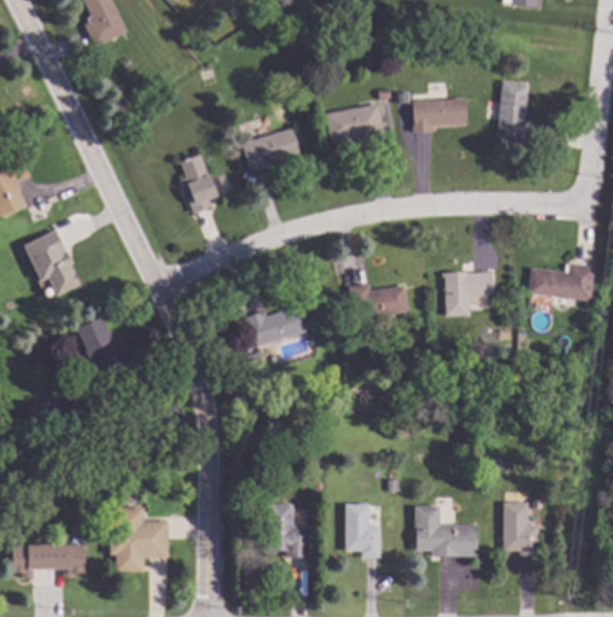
[(114,0),(129,31),(98,47),(87,25),(95,21),(85,0),(114,0)]
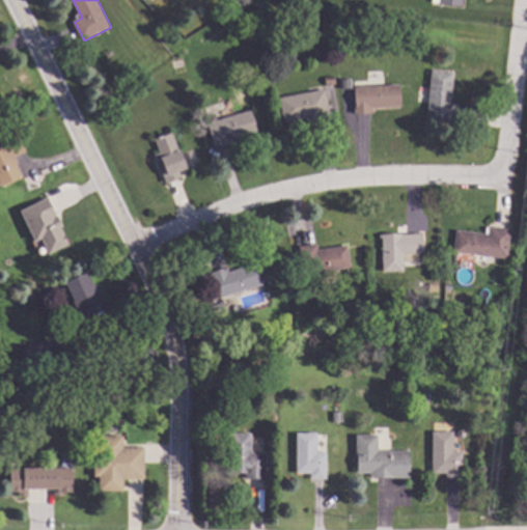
[(161,16),(156,19),(151,15),(158,10),(161,16)]
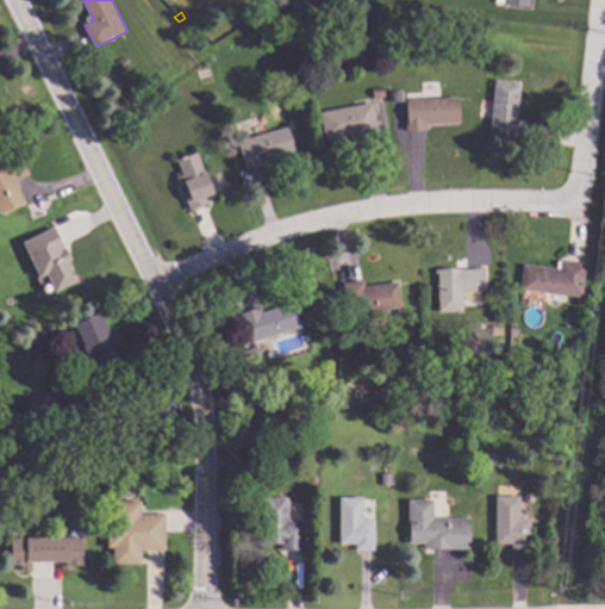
[(168,30),(162,33),(157,28),(163,23),(168,30)]
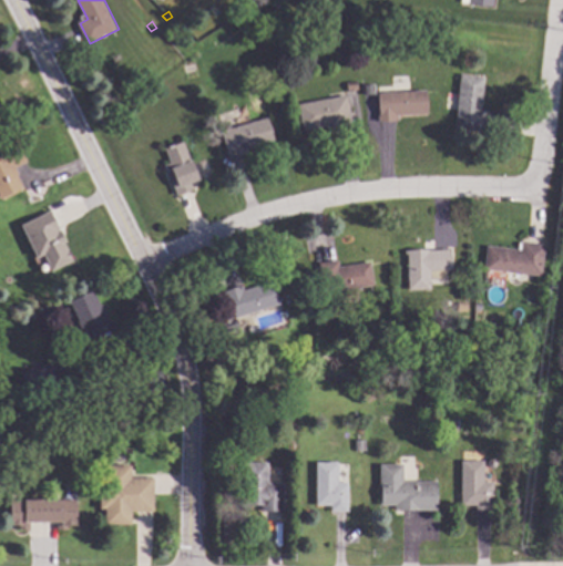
[(487,78),(483,110),(489,111),(487,132),(457,129),(463,74),(487,78)]
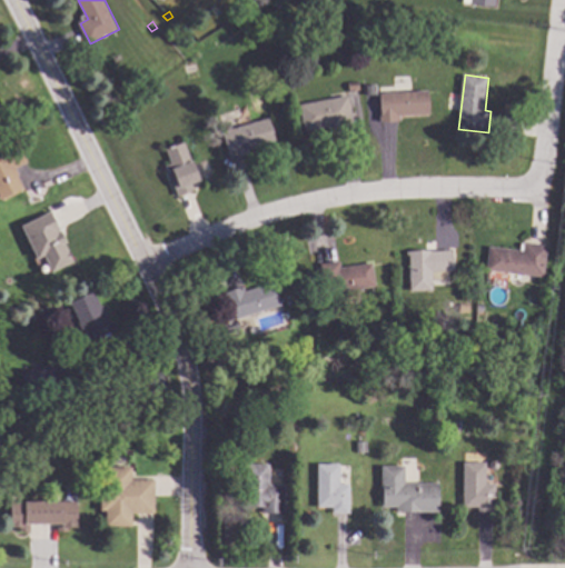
[(362,90),(352,92),(350,82),(360,81),(362,90)]
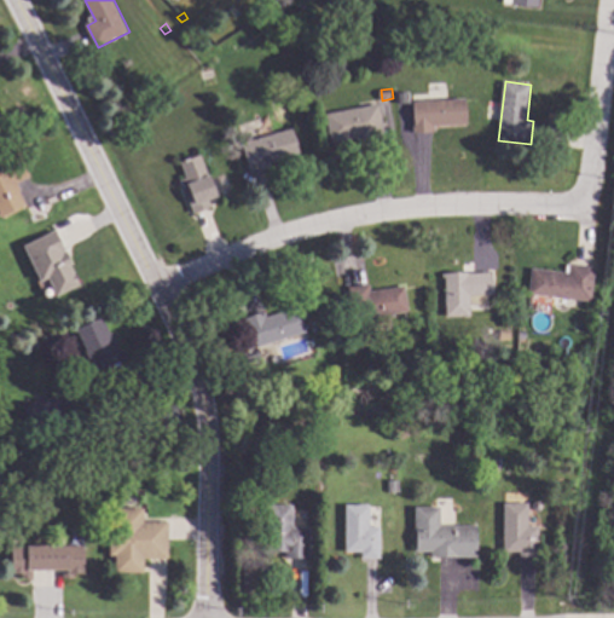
[(411,104),(401,104),(400,93),(411,92),(411,104)]
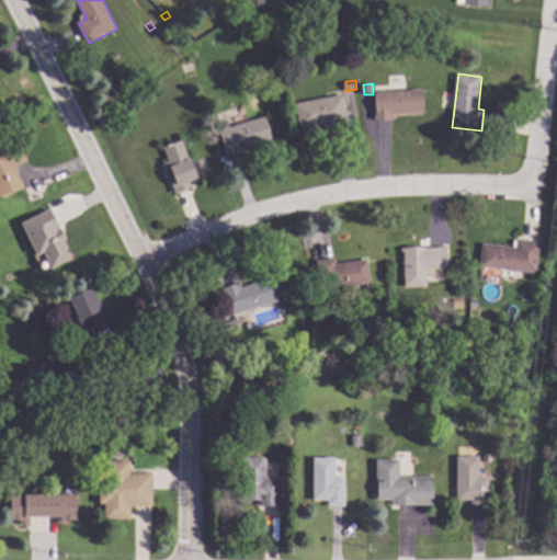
[(424,113),(396,115),(396,121),(378,122),(377,92),(423,90),(424,113)]
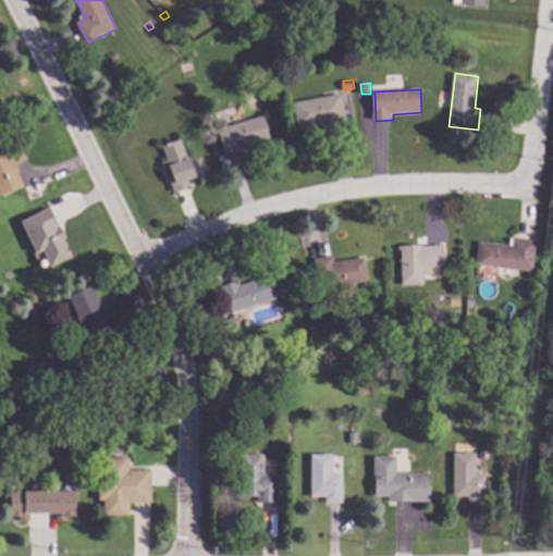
[(348,123),(324,127),(324,124),(299,128),(295,102),(343,94),(348,123)]
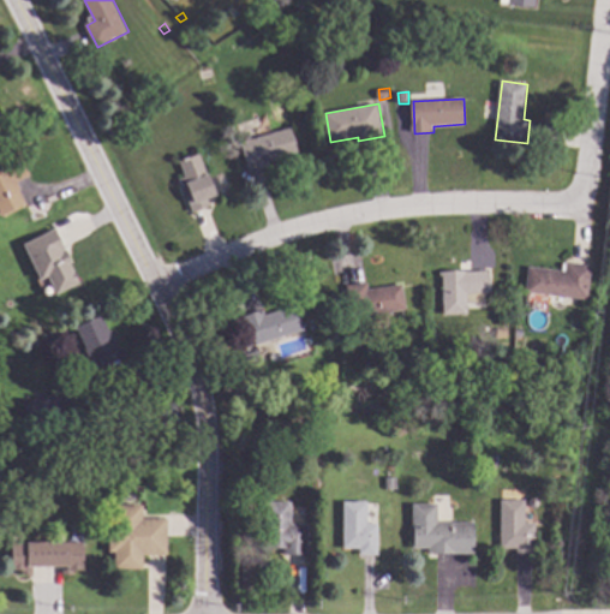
[(299,153),(269,161),(271,167),(251,173),(243,142),(292,127),(299,153)]
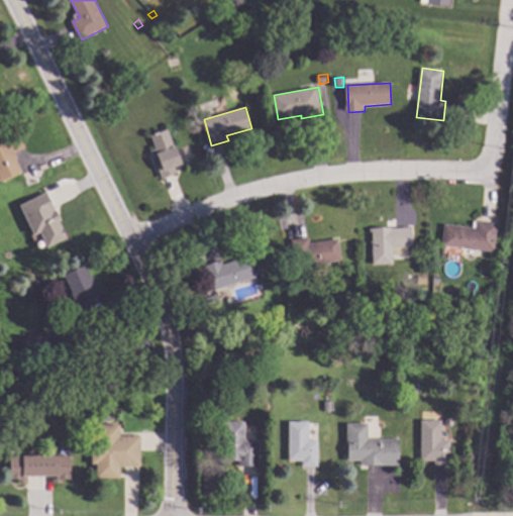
[(183,165),(177,168),(179,173),(164,179),(151,150),(157,148),(151,136),(169,129),(183,165)]
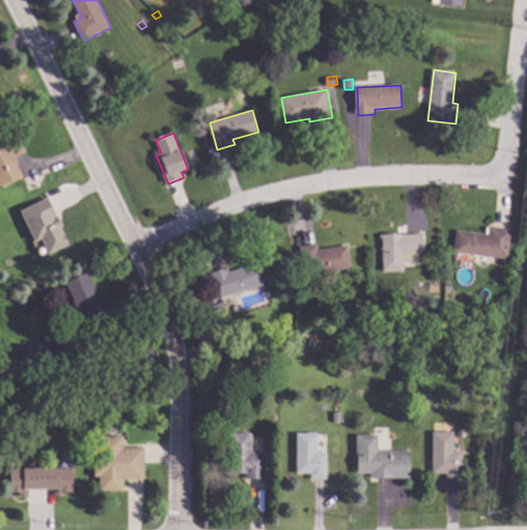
[(27,151),(16,157),(19,163),(18,164),(24,176),(2,187),(0,182),(0,144),(19,135),(27,151)]
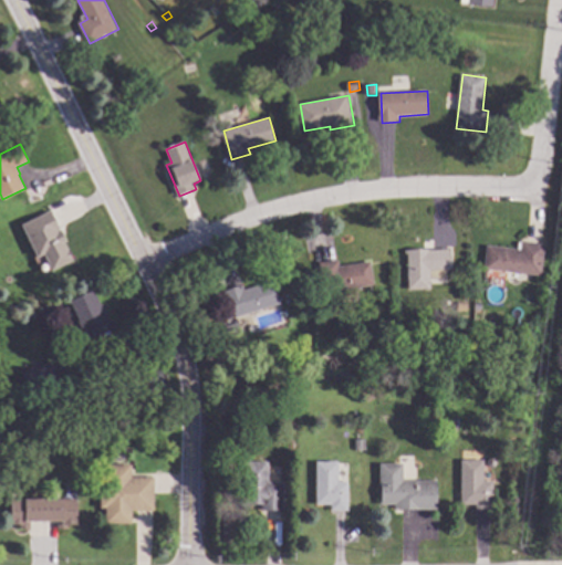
[(69,242),(66,243),(75,261),(52,272),(44,258),(39,260),(22,226),(52,210),(69,242)]
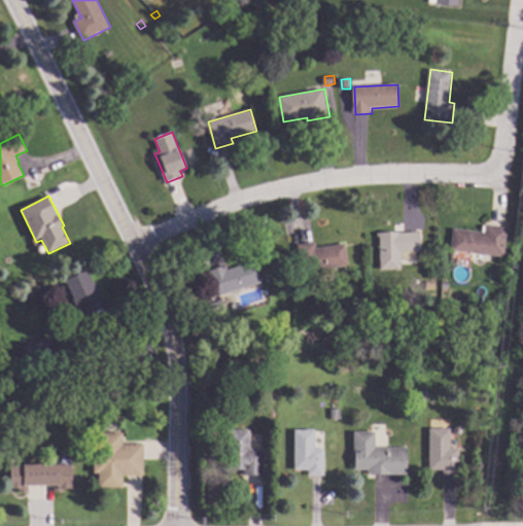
[(508,229),(504,257),(451,250),(454,229),(485,232),(485,225),(508,229)]
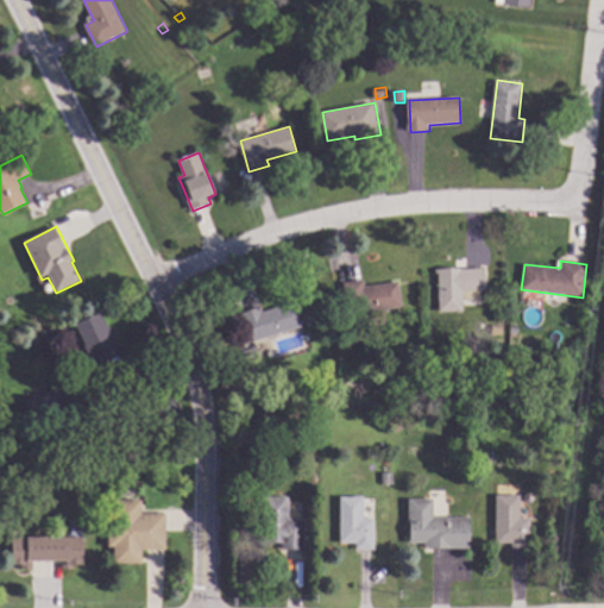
[(485,290),(482,290),(482,299),(463,300),(463,311),(440,312),(439,273),(435,273),(435,269),(484,268),(485,290)]
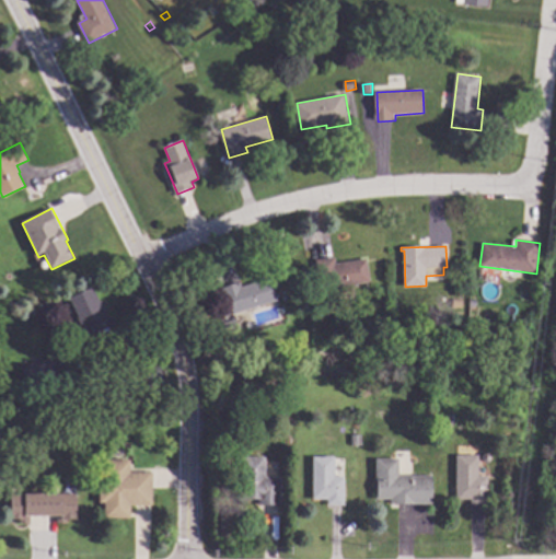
[(336,264),(368,259),(371,282),(321,290),(316,260),(335,257),(336,264)]
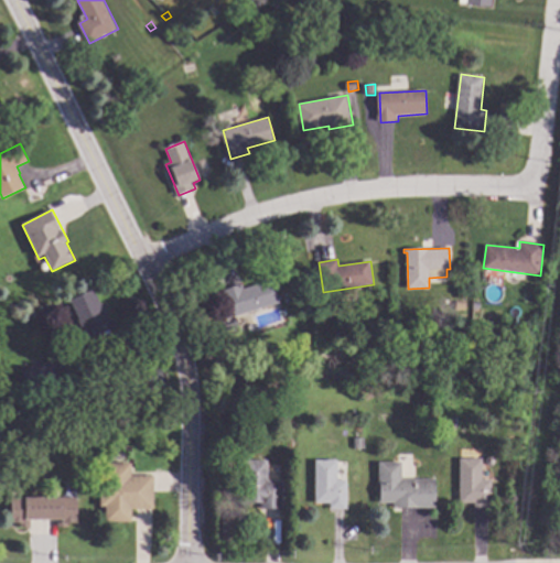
[(280,302),(235,317),(228,296),(227,296),(225,290),(244,284),(246,289),(272,280),(280,302)]
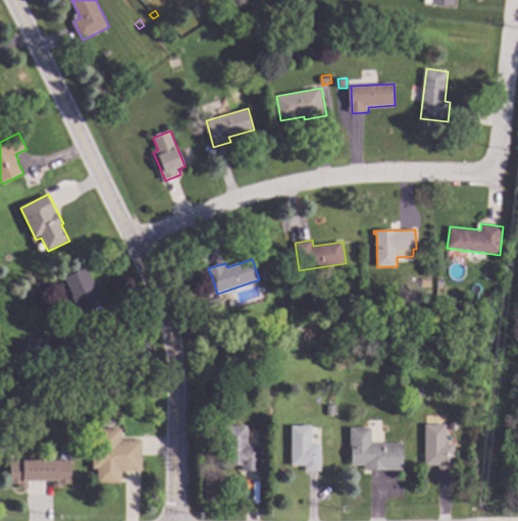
[(95,284),(97,283),(105,301),(81,312),(80,311),(73,314),(64,297),(71,293),(64,278),(86,267),(95,284)]
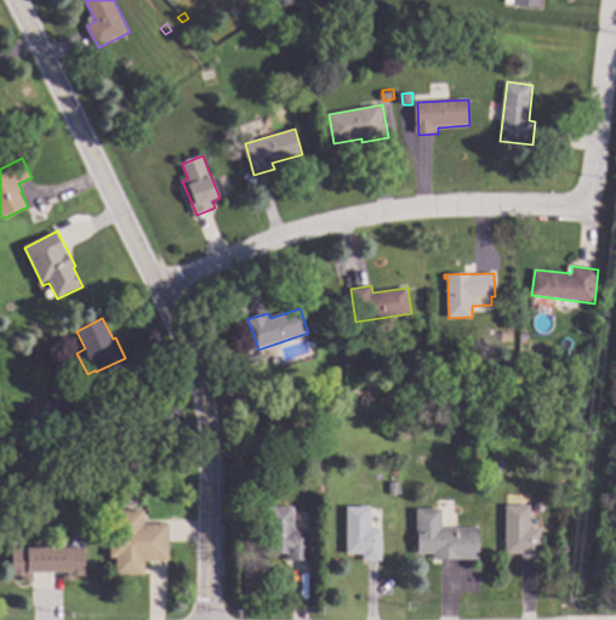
[(513,333),(513,341),(502,341),(502,331),(513,333)]
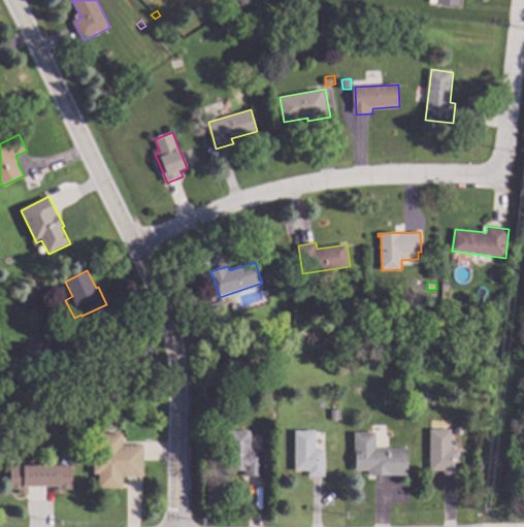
[(224,309),(213,313),(210,304),(222,301),(224,309)]
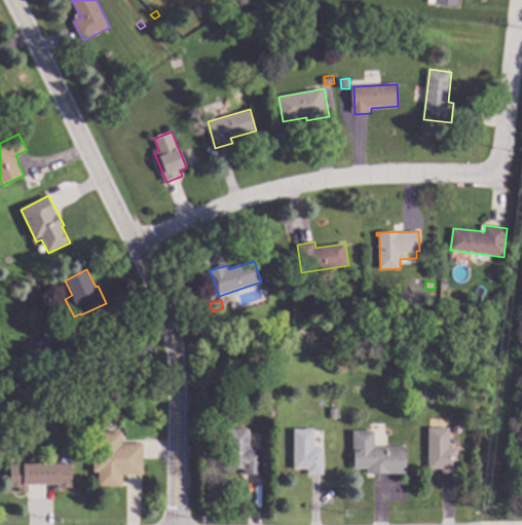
[(58,350),(28,364),(20,345),(49,333),(58,350)]
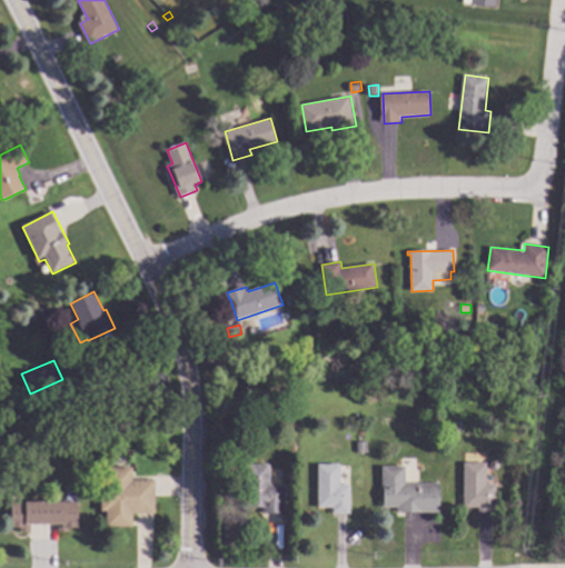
[(449,430),(436,431),(435,419),(448,418),(449,430)]
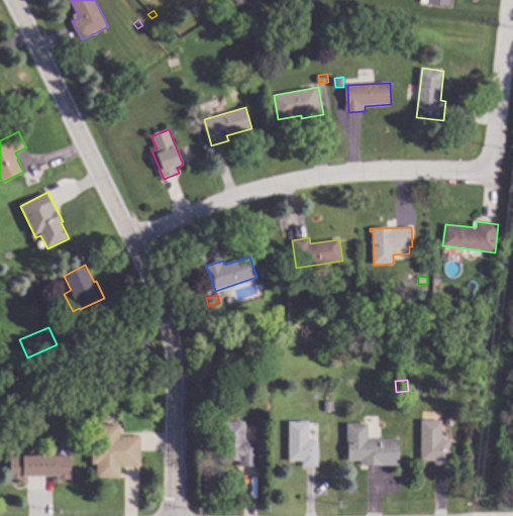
[(334,412),(325,412),(325,401),(334,401),(334,412)]
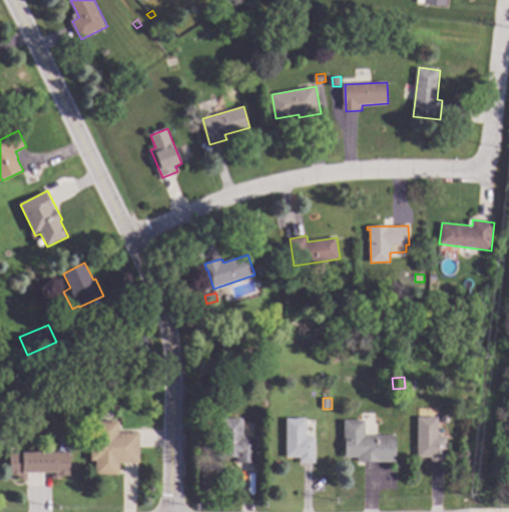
[(450,417),(450,421),(448,423),(444,423),(442,421),(442,418),(444,415),(447,415),(450,417)]
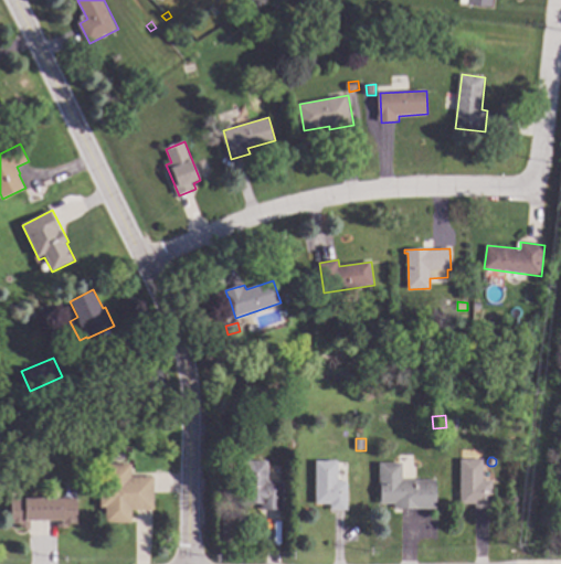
[(483,480),(493,480),(493,509),(476,510),(476,503),(461,503),(461,459),(483,459),(483,480)]
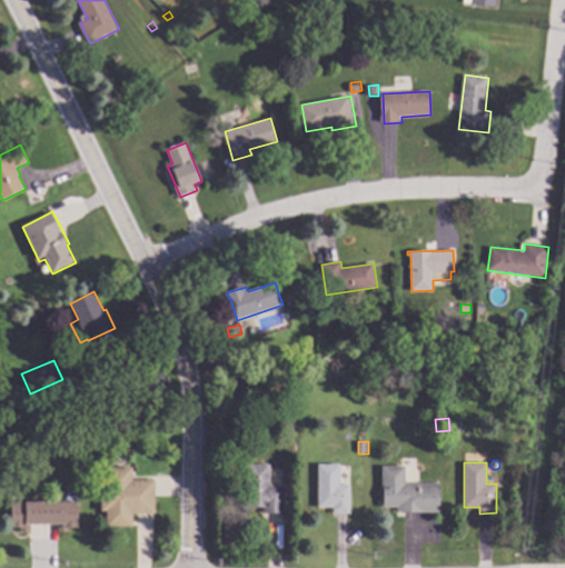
[(270,486),(286,486),(286,514),(264,514),(264,507),(248,508),(248,465),(270,465),(270,486)]
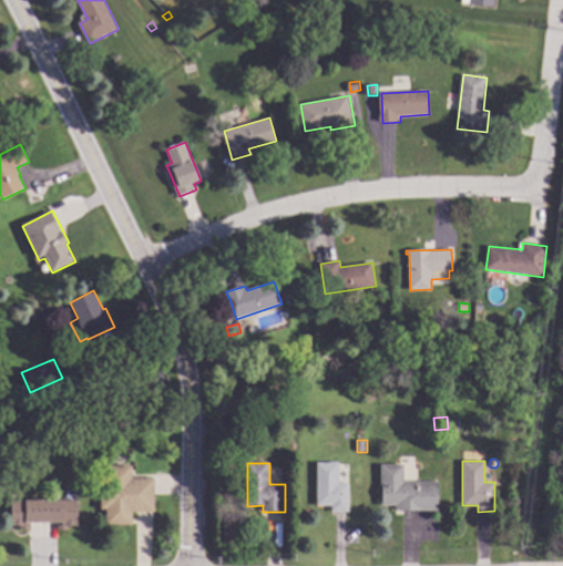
[(339,469),(347,469),(347,483),(349,483),(349,512),(333,512),(333,505),(318,505),(317,463),(339,463),(339,469)]
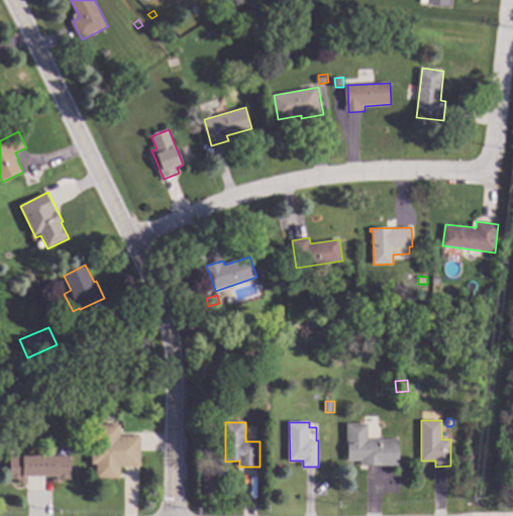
[(369,439),(399,439),(400,465),(362,466),(362,460),(347,460),(347,424),(369,423),(369,439)]
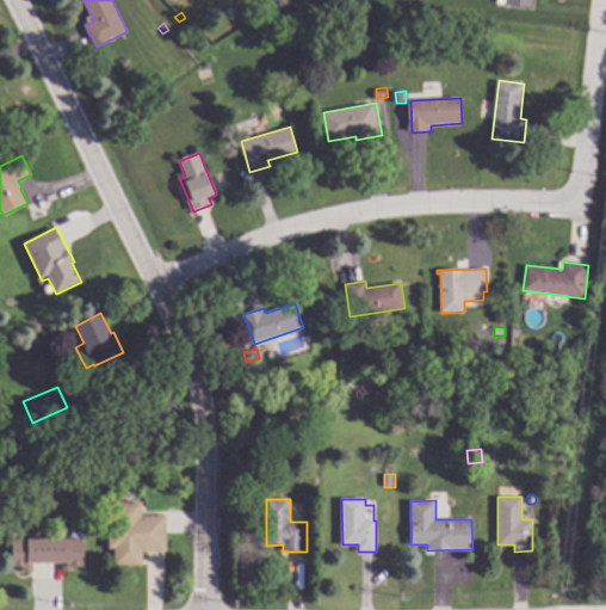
[(143,516),(167,516),(167,552),(143,552),(143,565),(116,566),(116,549),(110,549),(110,519),(116,519),(116,503),(143,503),(143,516)]
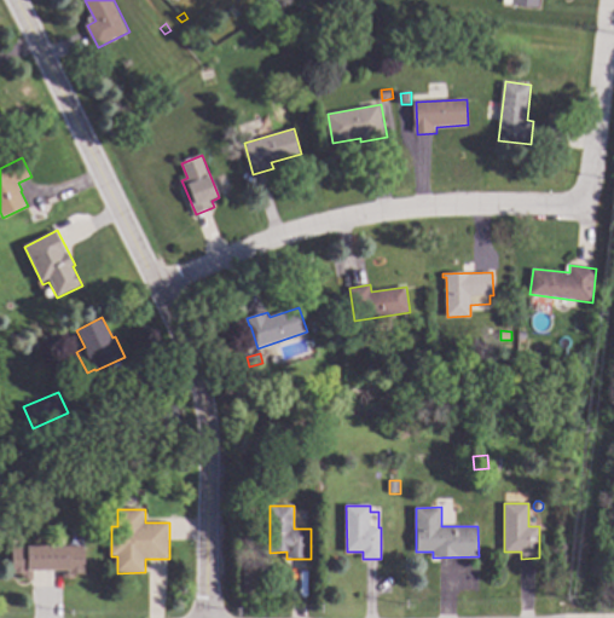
[(86,576),(75,576),(75,578),(64,578),(64,573),(34,573),(34,579),(23,579),(24,576),(13,576),(13,547),(86,546),(86,576)]
